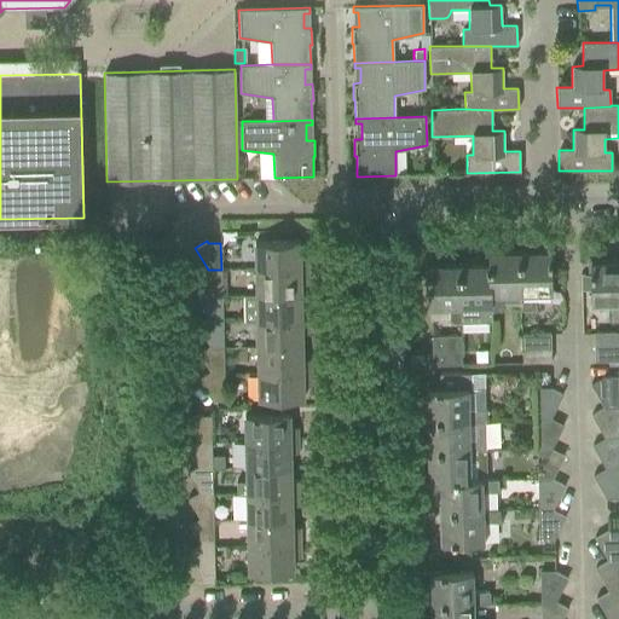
[(255,268),(307,267),(307,255),(300,255),(299,242),(254,242),(255,268)]
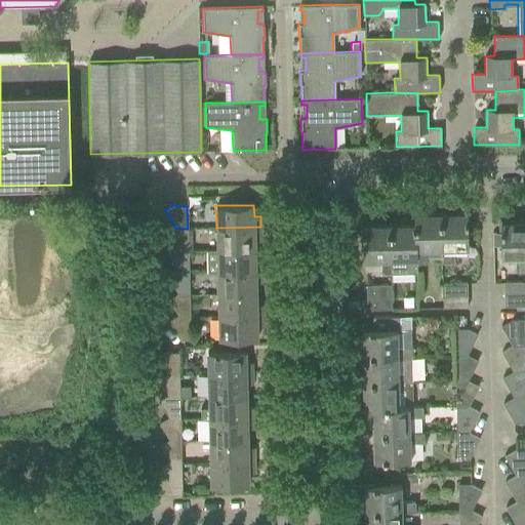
[(441,249),(440,249),(440,264),(451,263),(454,263),(454,249),(468,248),(467,213),(440,214),(441,249)]
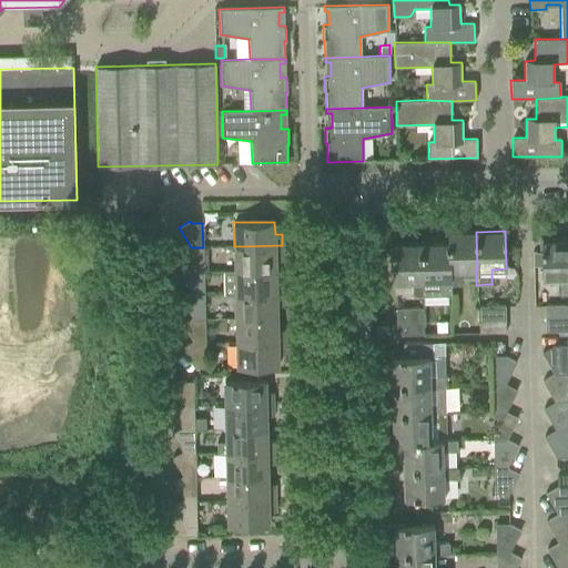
[(477,270),(476,232),(447,232),(447,243),(448,243),(449,286),(450,285),(460,285),(459,270),(476,270),(477,270)]
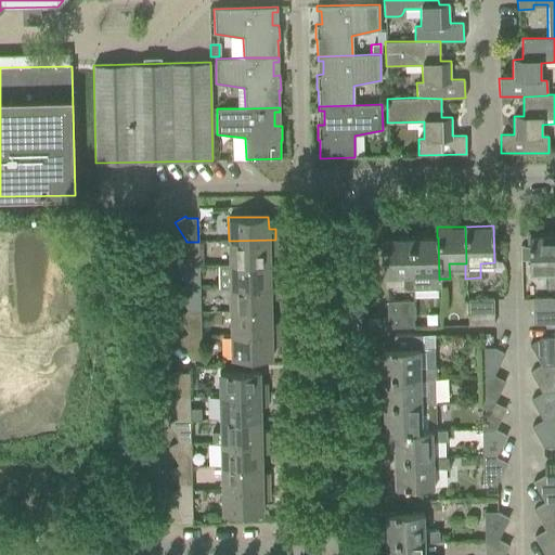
[(554,234),(529,235),(530,272),(546,272),(547,287),(554,286),(554,234)]
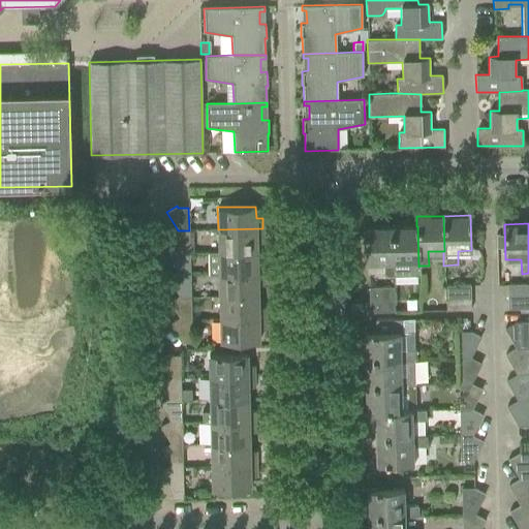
[(416,226),(392,227),(393,278),(419,277),(419,266),(418,267),(417,226),(416,226)]
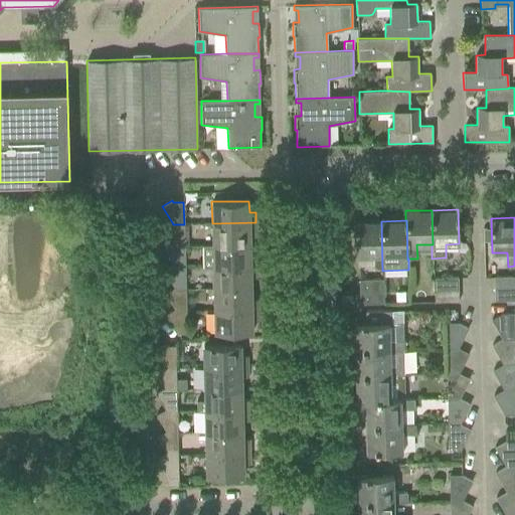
[(382,271),(381,221),(355,221),(356,255),(373,255),(373,271),(382,271)]
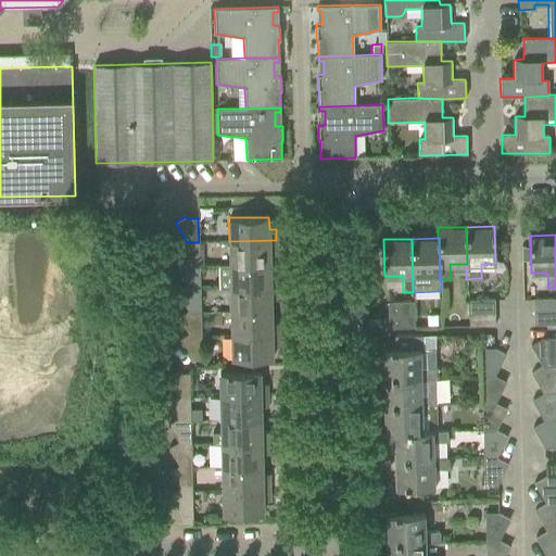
[(187,242),(186,240),(176,245),(187,264),(188,266),(199,266),(199,242),(187,242)]
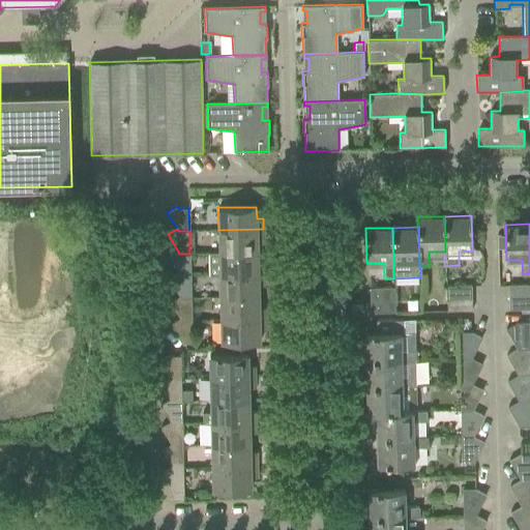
[(263,229),(218,230),(218,253),(257,252),(257,240),(263,240),(263,229)]
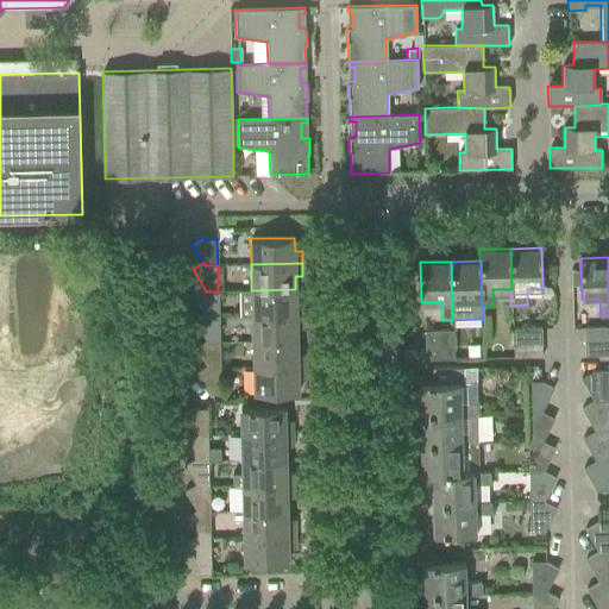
[(206,292),(205,289),(193,295),(205,314),(206,316),(219,316),(218,292),(206,292)]
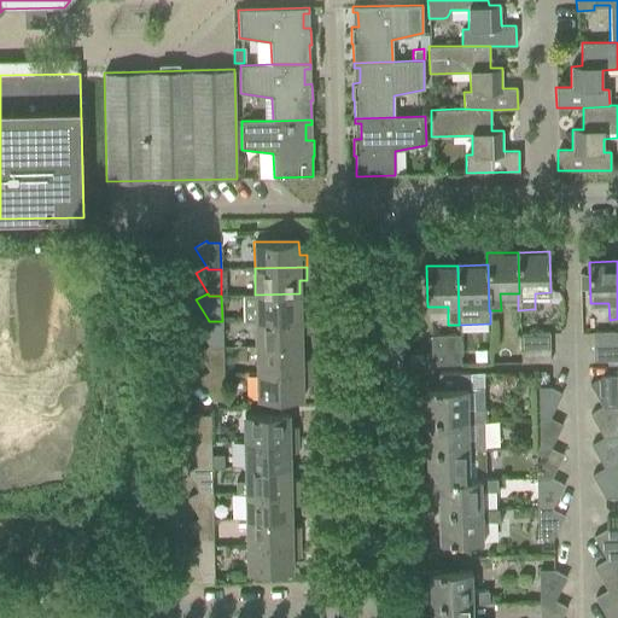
[(299,293),(255,295),(256,321),(308,320),(308,307),(301,307),(299,293)]
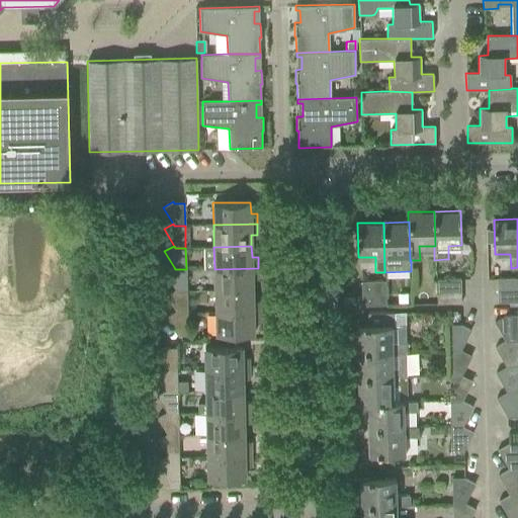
[(2,270),(0,270),(0,315),(23,315),(25,397),(0,398),(0,442),(55,441),(54,391),(67,391),(66,340),(73,339),(72,286),(24,287),(24,270),(23,270),(23,261),(2,262),(2,270)]
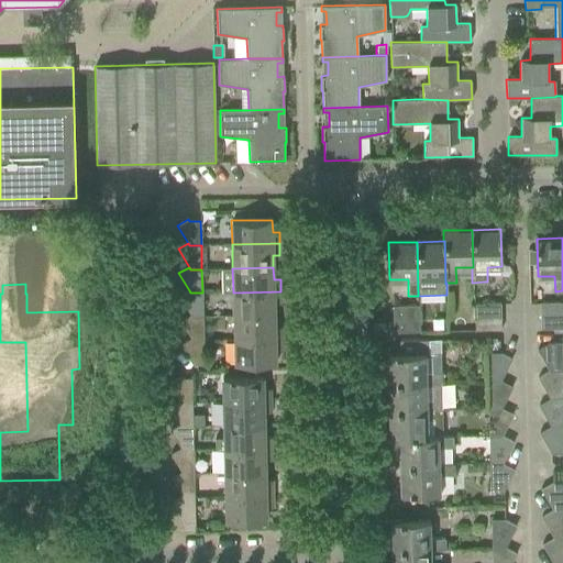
[(190,293),(189,290),(179,297),(190,315),(191,317),(202,316),(202,293),(190,293)]
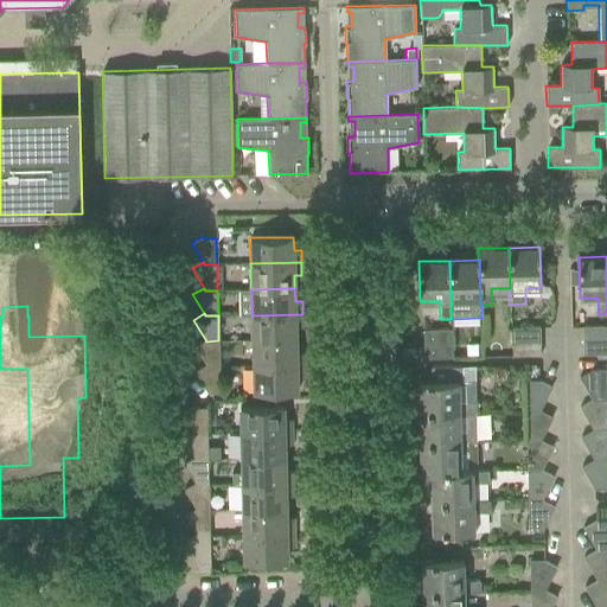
[(302,326),(302,314),(251,315),(251,340),(296,339),(295,326),(302,326)]
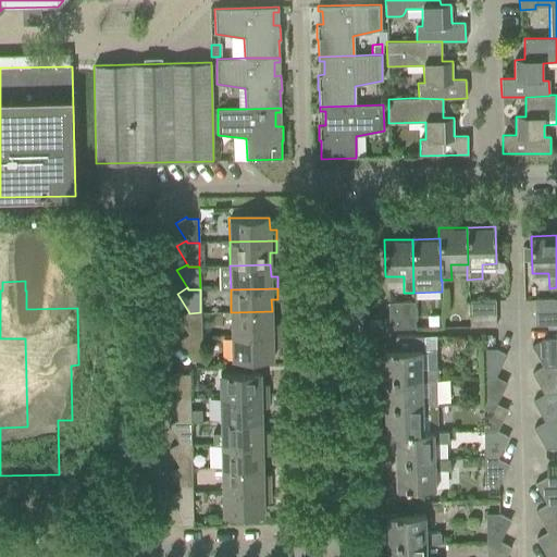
[(556,298),(556,299),(534,299),(534,312),(556,311),(556,298)]
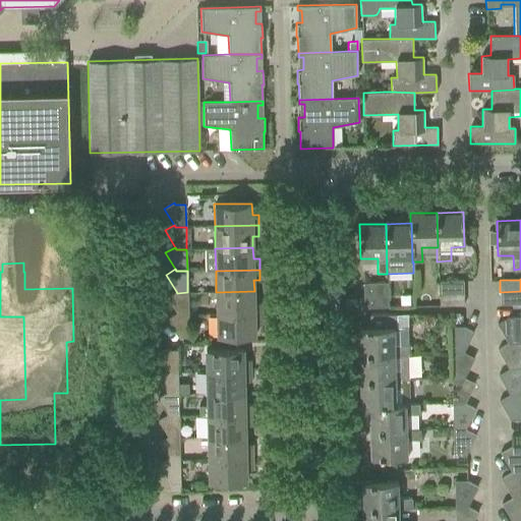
[(463,281),(443,281),(439,282),(439,294),(463,293),(463,281)]
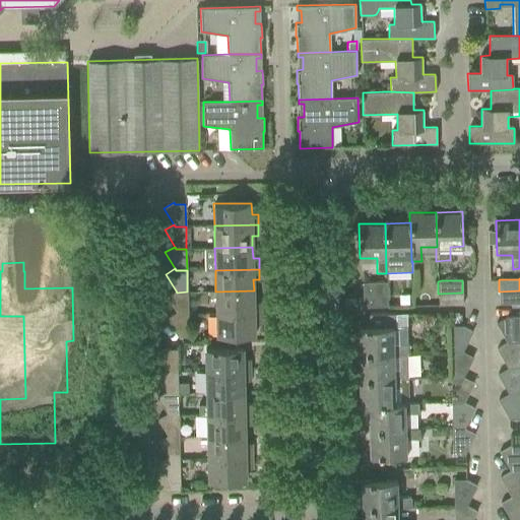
[(387,282),(383,282),(363,282),(363,295),(387,295),(387,282)]
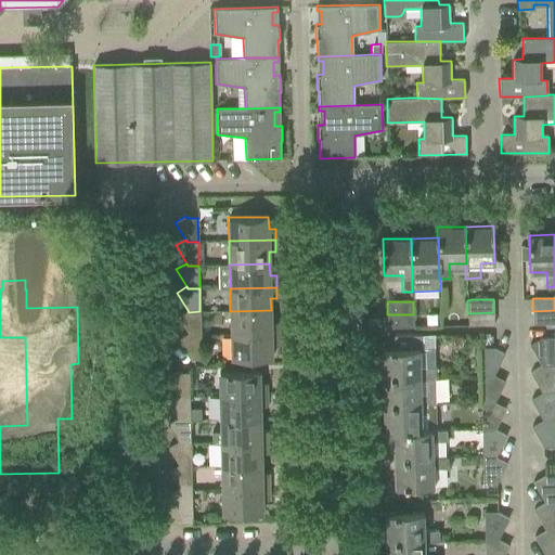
[(189,312),(188,310),(177,315),(188,333),(189,335),(201,335),(199,311),(189,312)]
